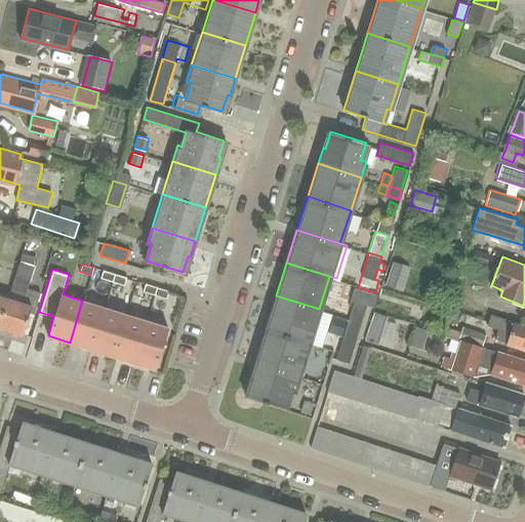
[(112,281),(114,273),(103,270),(99,277),(112,281)]
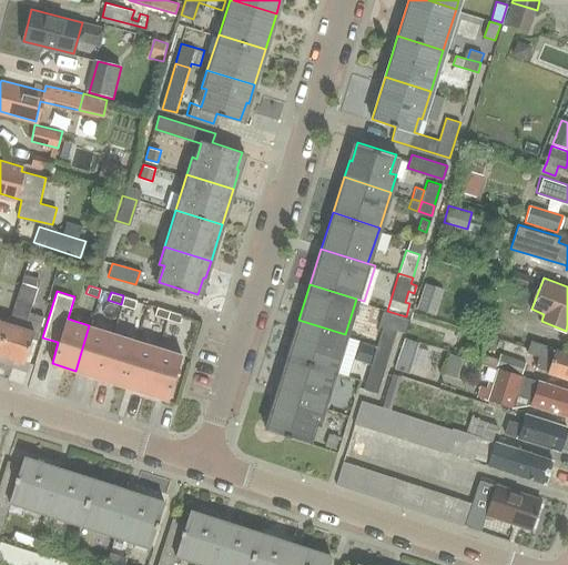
[(133,308),(135,300),(123,295),(121,304),(133,308)]
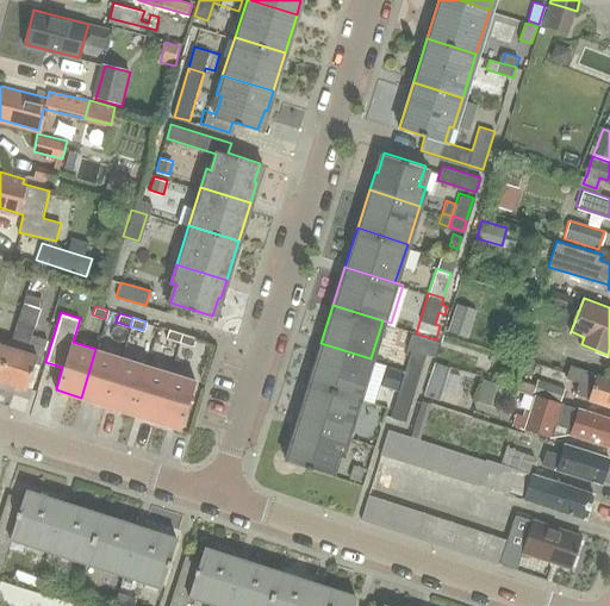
[(27,341),(32,326),(16,322),(8,344),(0,370),(0,378),(25,387),(38,344),(27,341)]
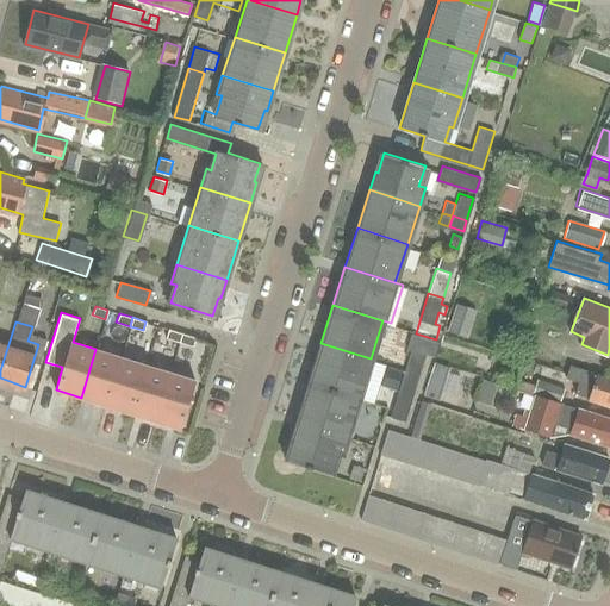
[(179,342),(181,333),(168,329),(166,337),(179,342)]
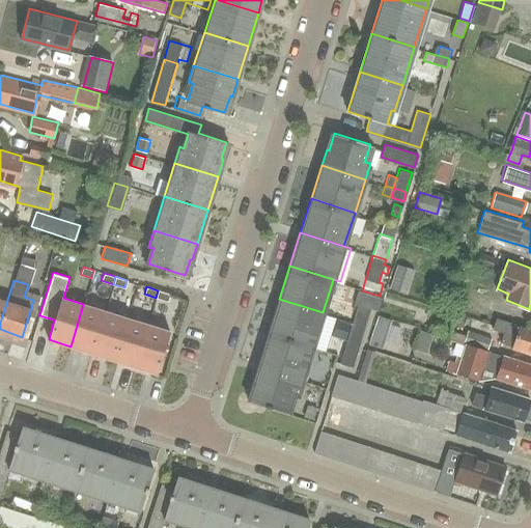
[(382,297),(380,296),(362,290),(358,289),(355,303),(358,304),(352,323),(365,327),(371,308),(378,310),(382,297)]
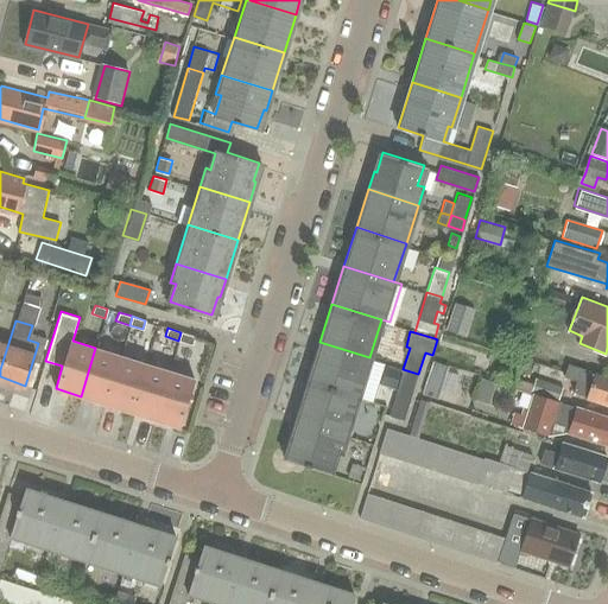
[(191,345),(195,337),(181,332),(178,341),(191,345)]
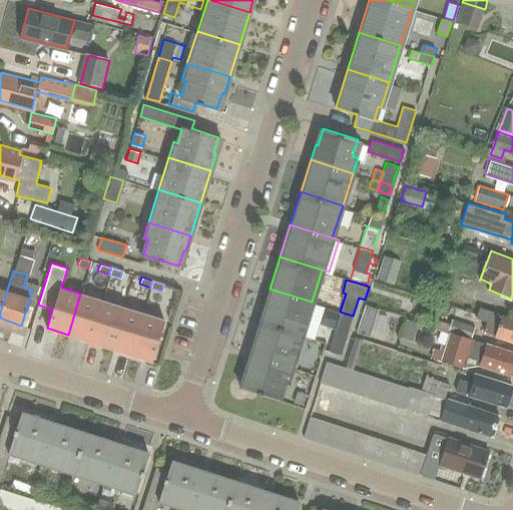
[(270,289),(260,321),(302,335),(312,302),(270,289)]
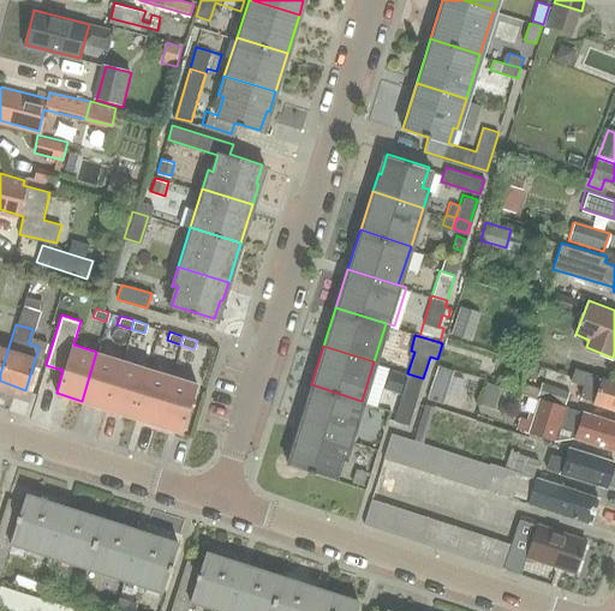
[(121,359),(96,352),(82,401),(107,408),(121,359)]
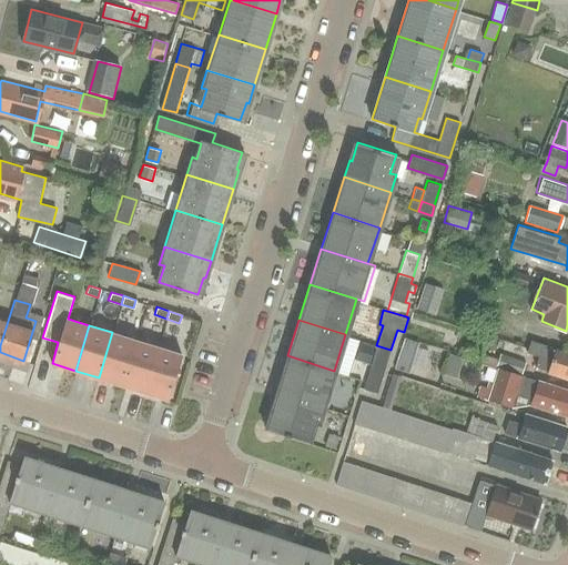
[(135,340),(112,332),(99,377),(122,385),(135,340)]
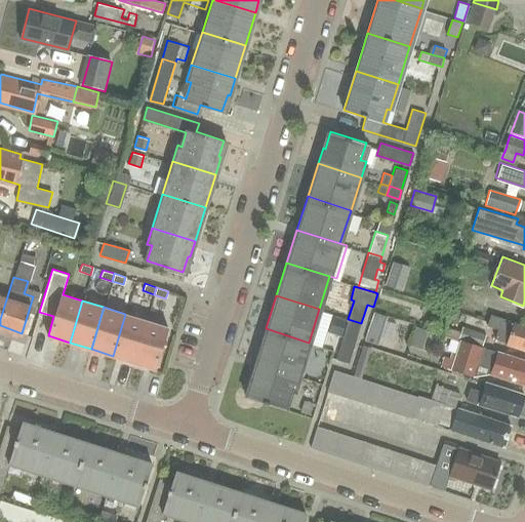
[(365,340),(377,345),(387,317),(374,313),(365,340)]
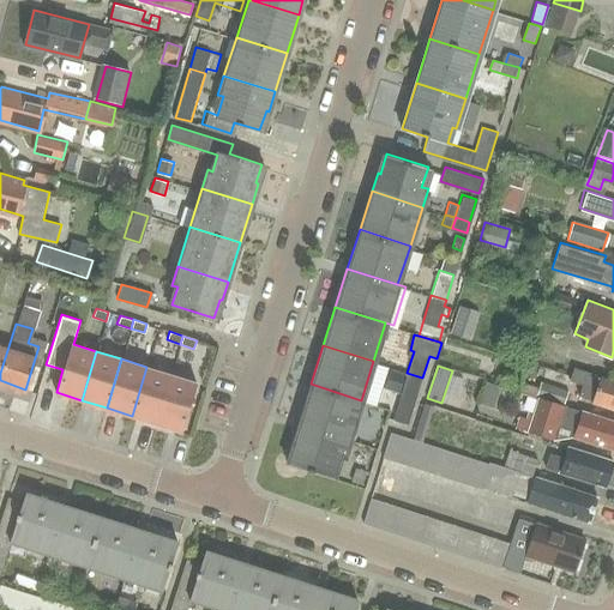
[(172,374),(146,367),(132,416),(157,423),(172,374)]
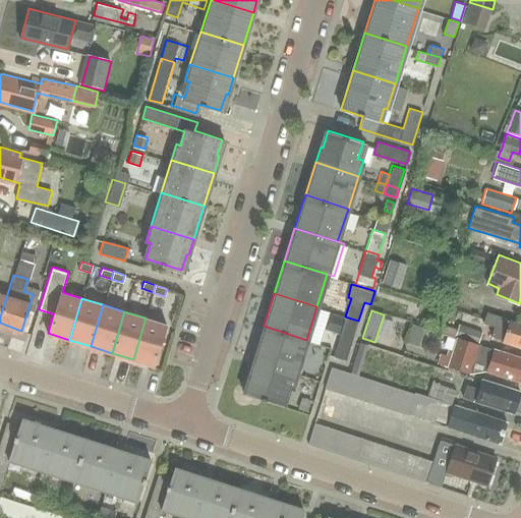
[(491,335),(502,338),(501,340),(520,346),(520,321),(509,317),(508,318),(487,311),(484,322),(495,325),(491,335)]
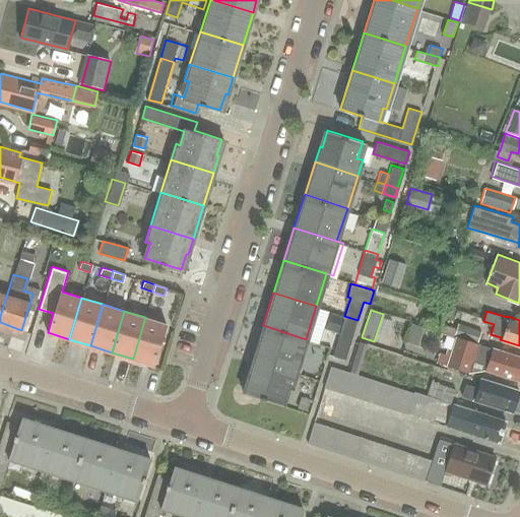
[(358,320),(344,316),(332,312),(329,322),(341,326),(332,356),(345,360),(358,320)]
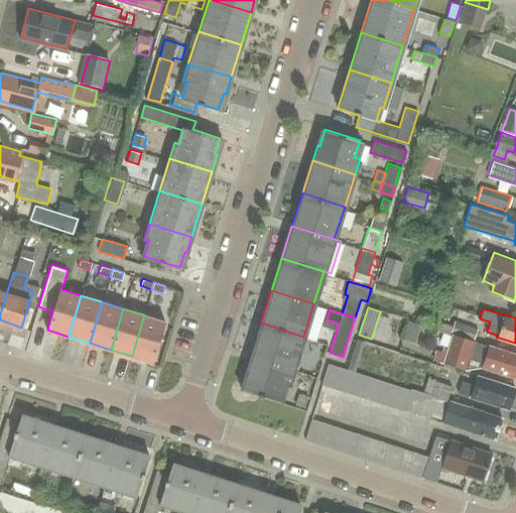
[(165,322),(144,314),(132,356),(152,363),(165,322)]
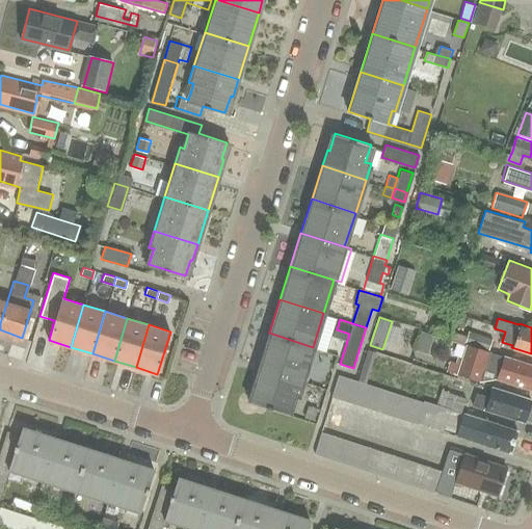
[(488,348),(491,337),(469,329),(464,341),(488,348)]
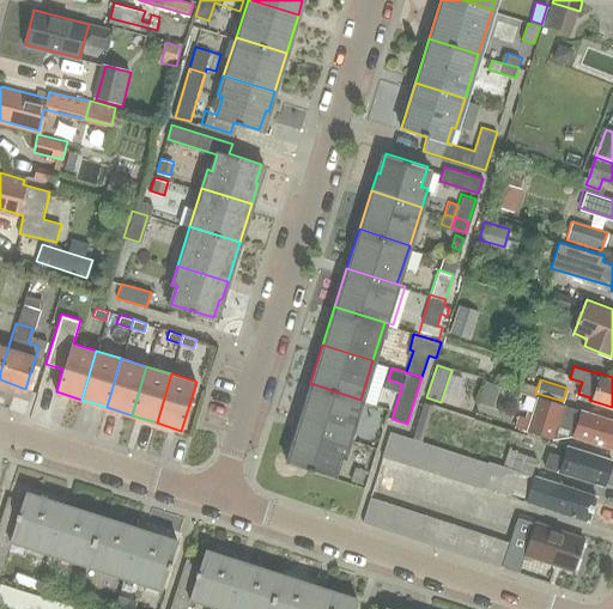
[(310,383),(298,422),(349,438),(360,400),(310,383)]
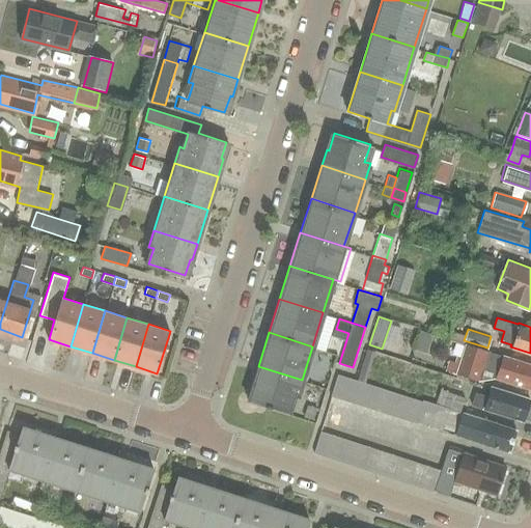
[(530,362),(487,348),(464,340),(458,356),(455,354),(453,359),(447,357),(444,366),(476,378),(495,376),(530,387),(530,362)]
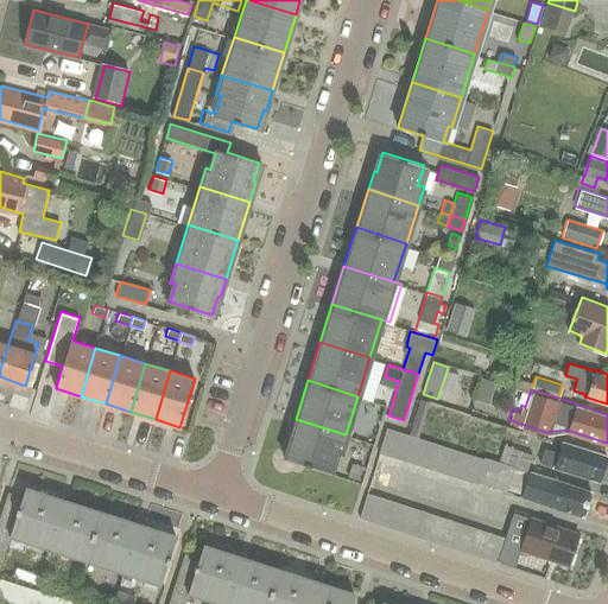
[(419,399),(409,433),(419,437),(429,401),(419,399)]
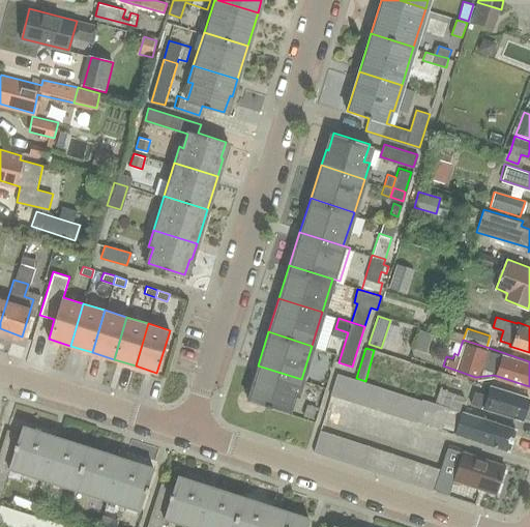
[(255,382),(248,399),(285,410),(290,393),(296,396),(301,379),(258,366),(253,381),(255,382)]
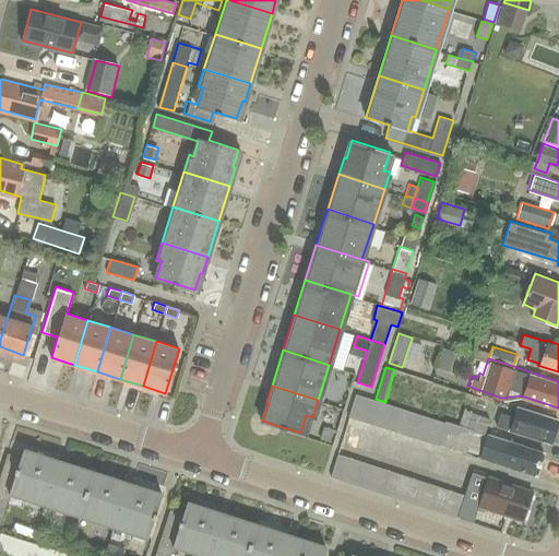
[(355,418),(363,395),(356,393),(348,416),(355,418)]
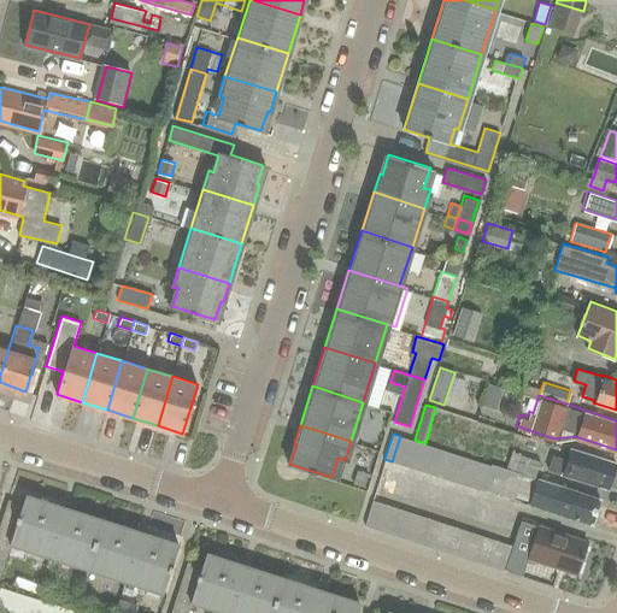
[(405,465),(413,441),(400,436),(392,461),(405,465)]
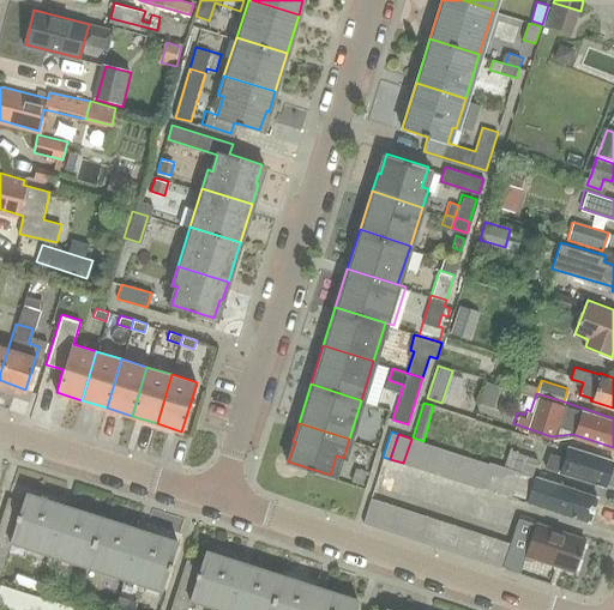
[(425,442),(411,439),(403,463),(416,467),(425,442)]
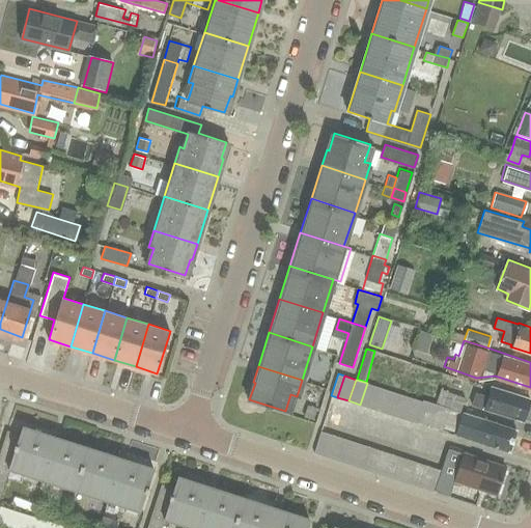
[(379,386),(367,383),(360,405),(371,408),(379,386)]
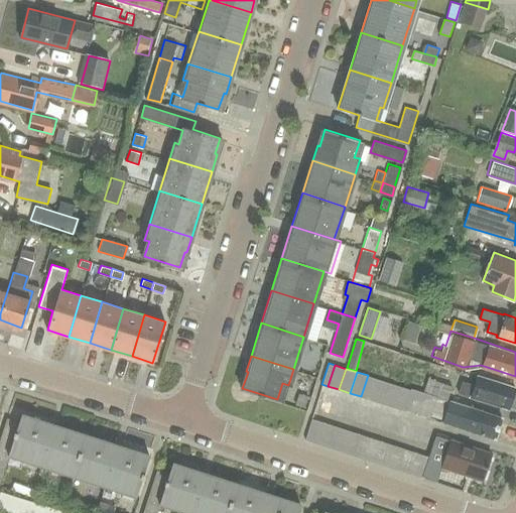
[(506,406),(514,385),(477,373),(474,383),(463,379),(459,390),(506,406)]
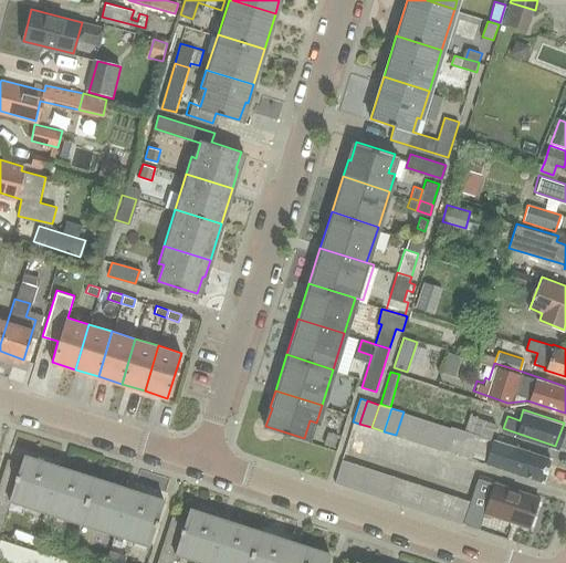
[(416,415),(404,412),(396,435),(408,439),(416,415)]
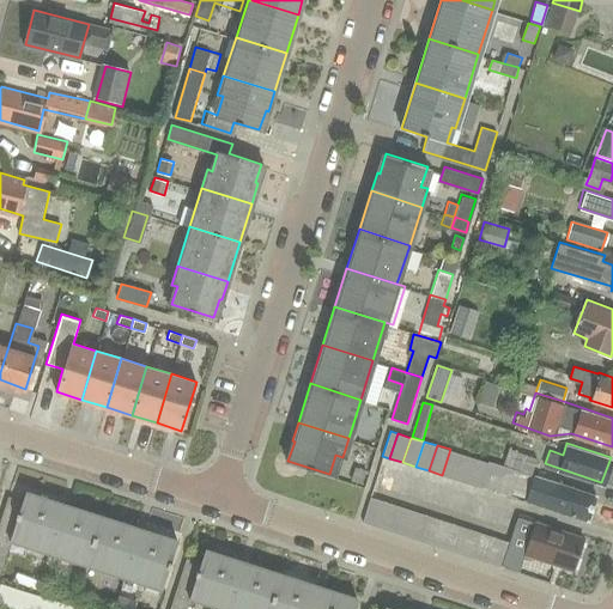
[(535,455),(507,445),(502,462),(529,472),(535,455)]
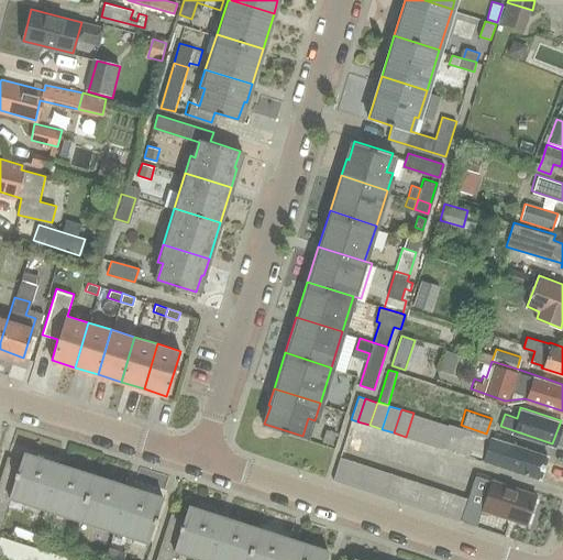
[(424,417),(414,413),(406,437),(417,440),(424,417)]
